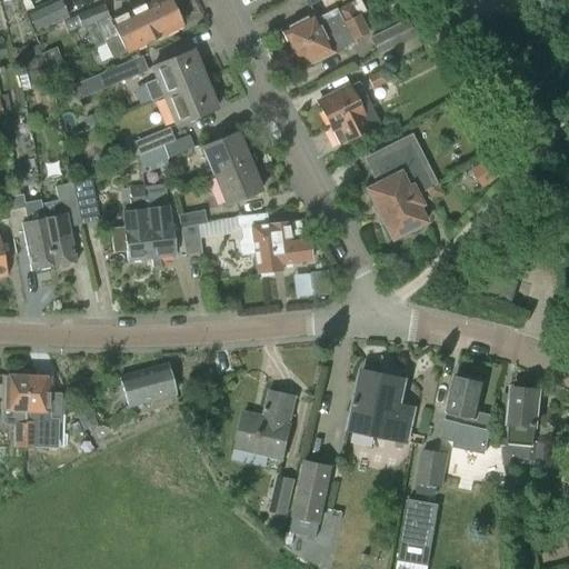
[(29,0),(21,0),(27,11),(33,9),(29,0)]
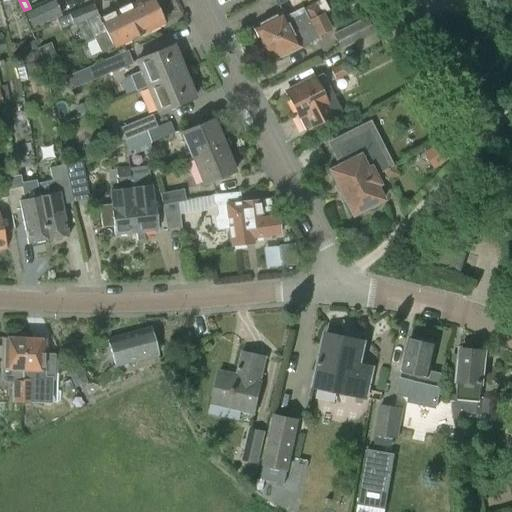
[(49,0),(24,11),(31,28),(60,15),(53,0),(49,0)]
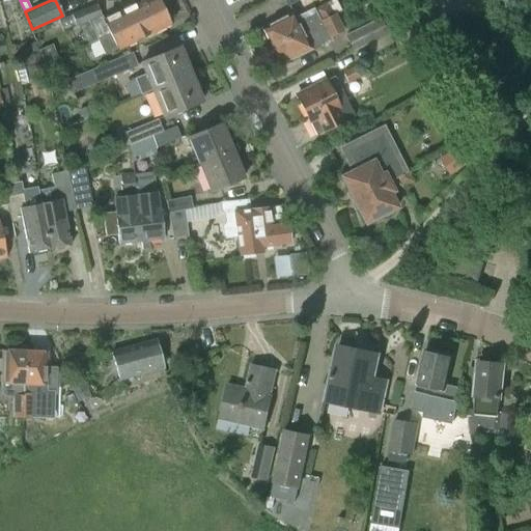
[(72,16),(58,21),(62,31),(75,26),(75,28),(88,22),(98,40),(105,56),(169,25),(162,9),(157,0),(145,0),(104,21),(96,5),(89,8),(72,16)]
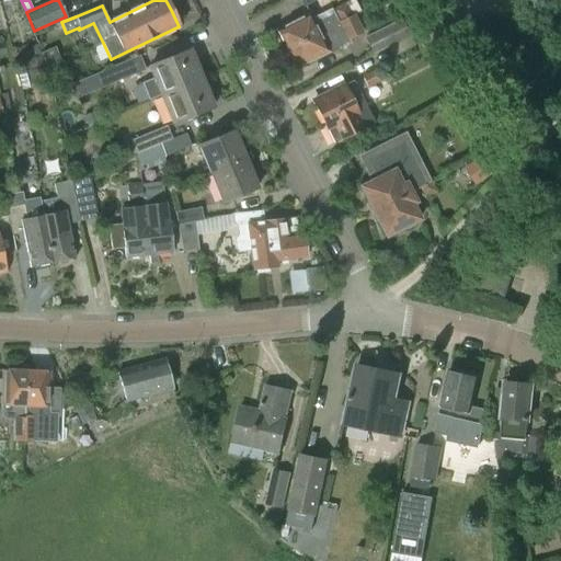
[(275,30),(285,50),(353,15),(352,14),(353,13),(347,1),(331,10),(331,9),(311,19),(308,13),(275,30)]
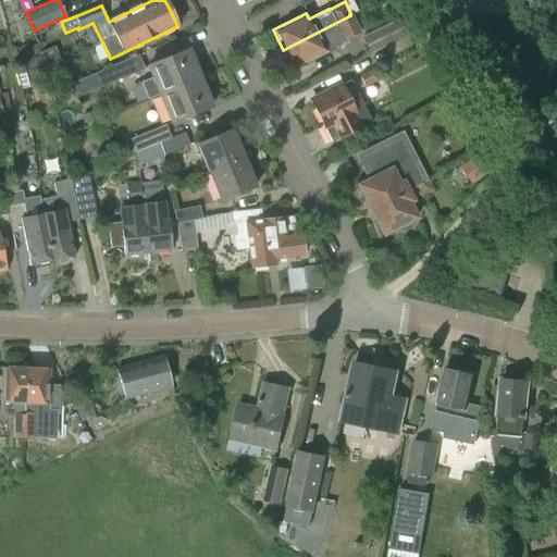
[(350,15),(283,50),(293,70),(325,52),(347,41),(346,38),(359,32),(350,15)]
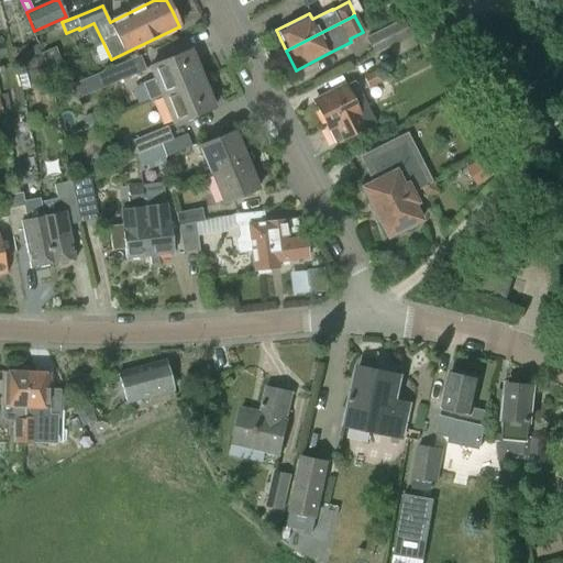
[(365,37),(373,55),(389,47),(408,37),(411,36),(403,20),(365,37)]
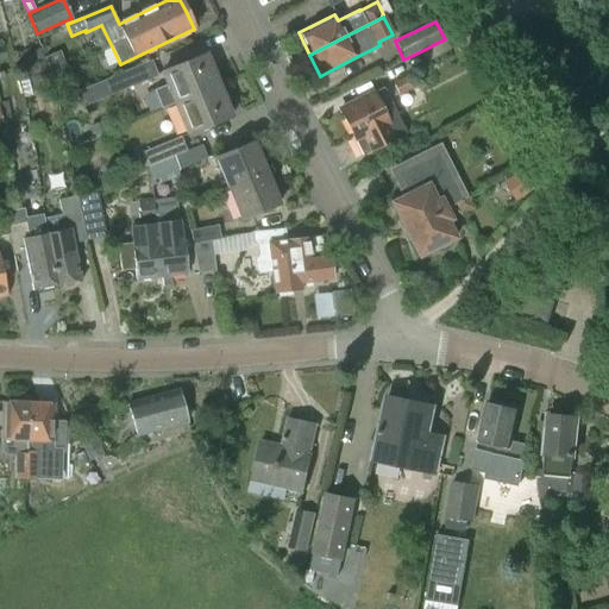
[(66,67),(63,61),(51,55),(43,58),(50,74),(66,67)]
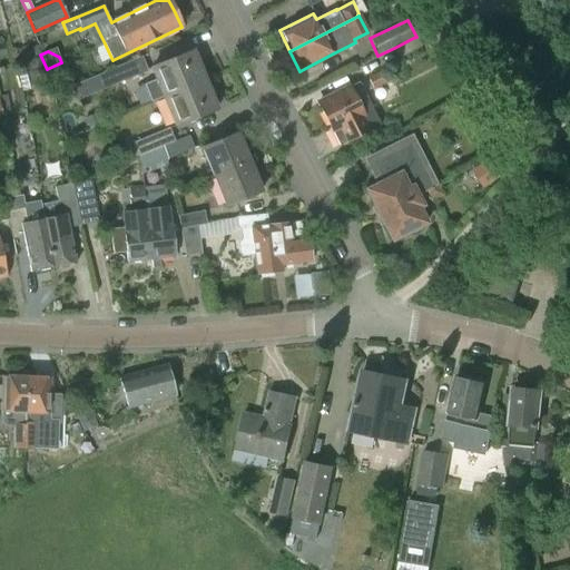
[(151,68),(164,96),(204,79),(192,51),(151,68)]
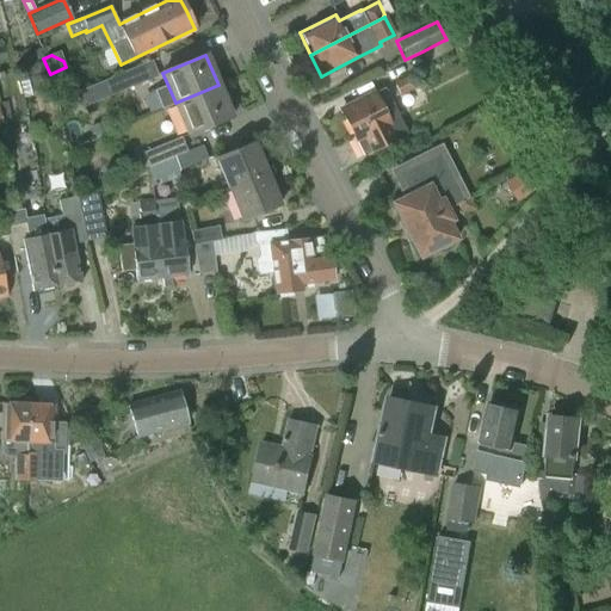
[(111,78),(117,92),(155,76),(149,62),(111,78)]
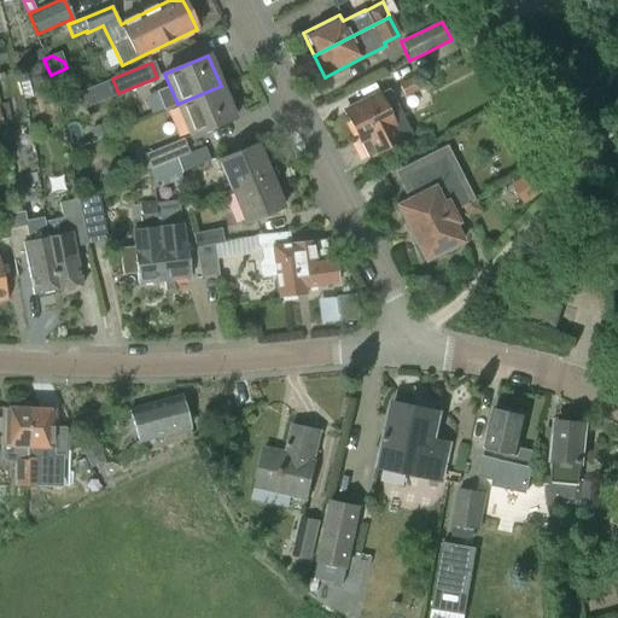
[(44,64),(28,69),(35,92),(51,87),(44,64)]
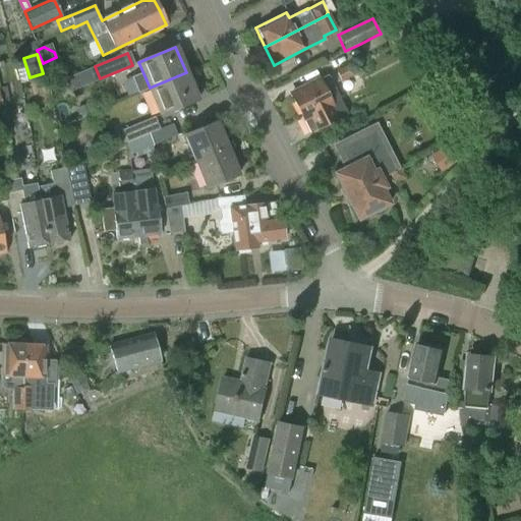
[(353,76),(348,65),(336,71),(341,82),(353,76)]
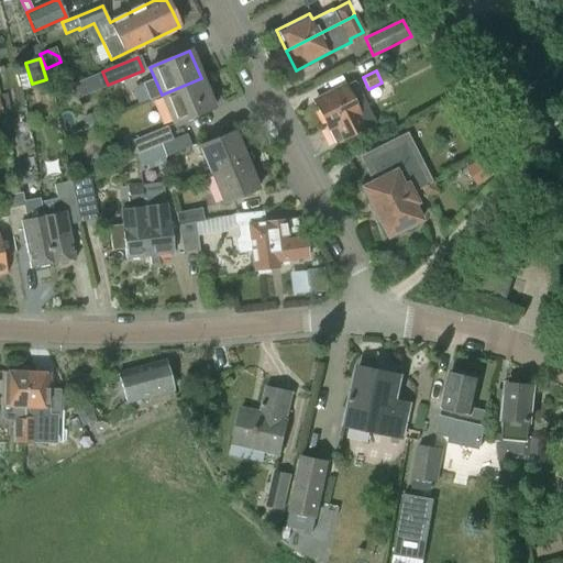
[(201,78),(162,95),(174,123),(213,107),(201,78)]
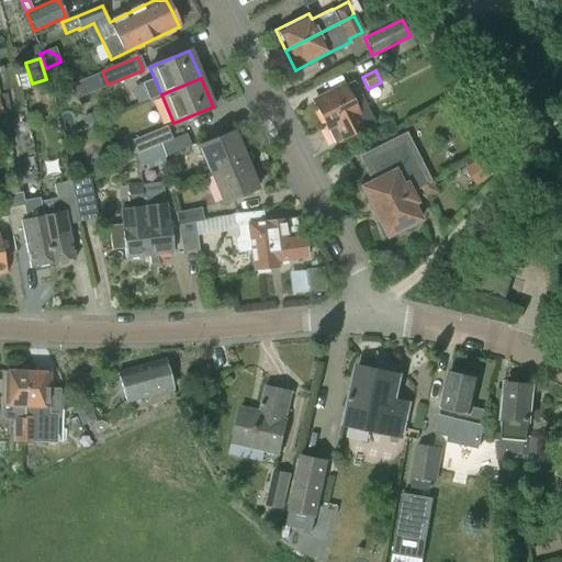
[(353,82),(313,103),(326,128),(334,144),(341,139),(341,141),(363,130),(362,128),(373,123),(353,82)]
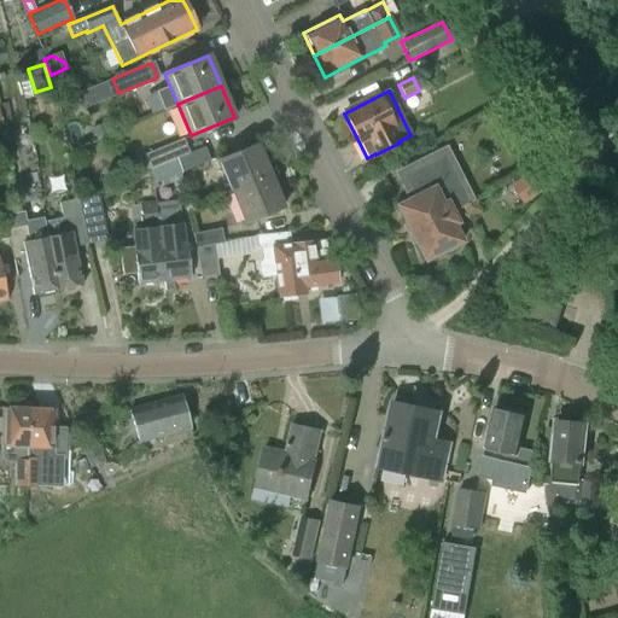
[(513,103),(506,115),(520,124),(528,112),(513,103)]
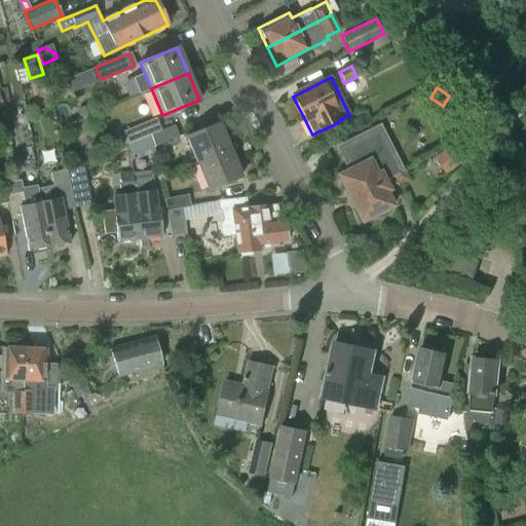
[(89,104),(77,109),(81,118),(94,112),(89,104)]
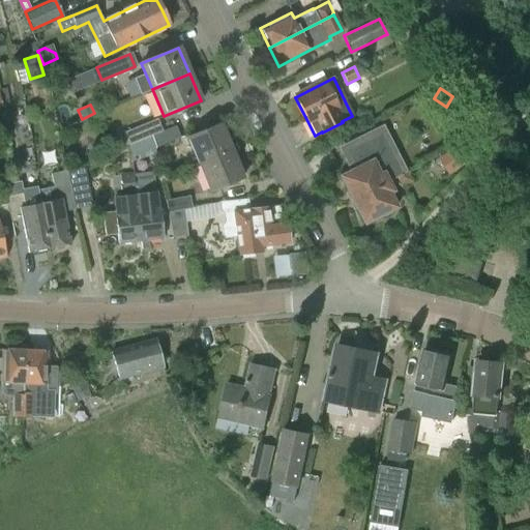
[(128,145),(151,136),(162,131),(156,119),(122,134),(127,146),(128,145)]
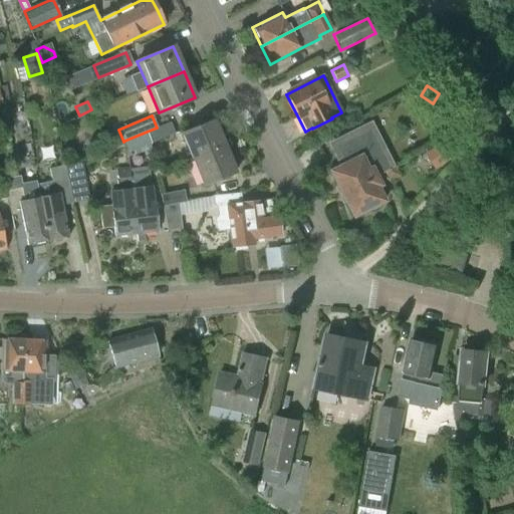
[(181,134),(192,161),(225,148),(214,120),(181,134)]
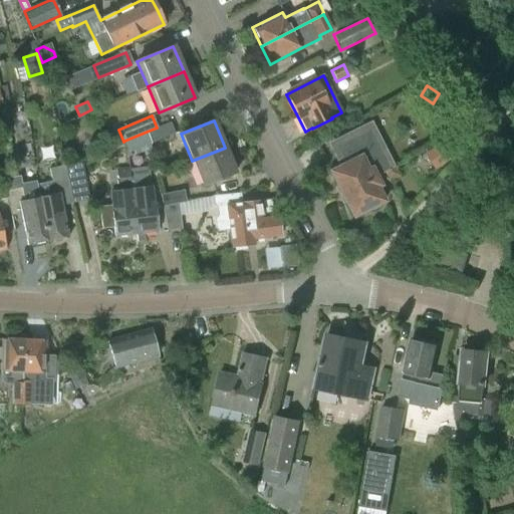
[(157,127),(147,132),(152,144),(175,134),(170,122),(157,127)]
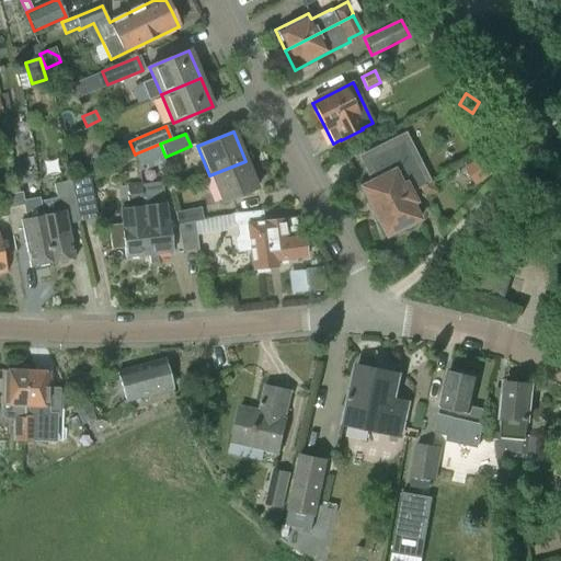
[(370,181),(361,186),(374,212),(410,192),(425,184),(403,142),(367,160),(376,179),(370,181)]
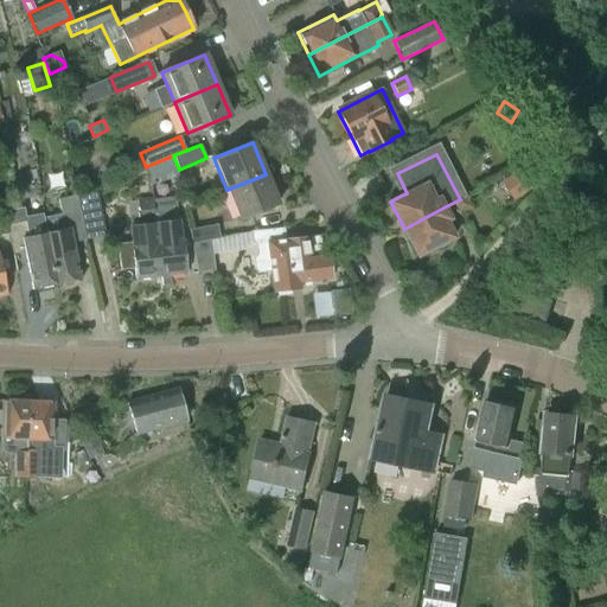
[(173,155),(147,166),(149,179),(177,171),(179,170),(173,155)]
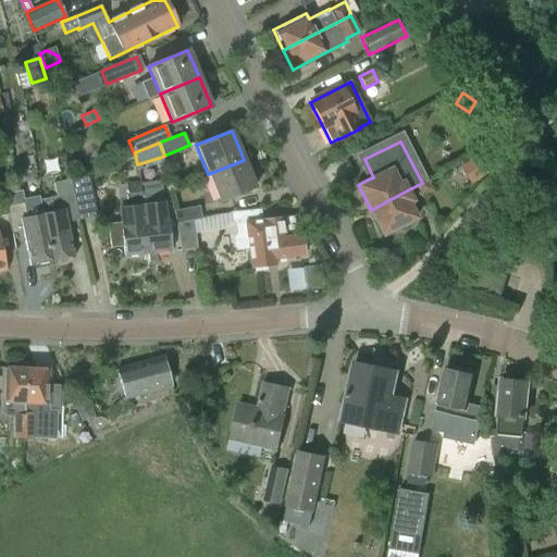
[(461,168),(471,183),(493,168),(483,153),(461,168)]
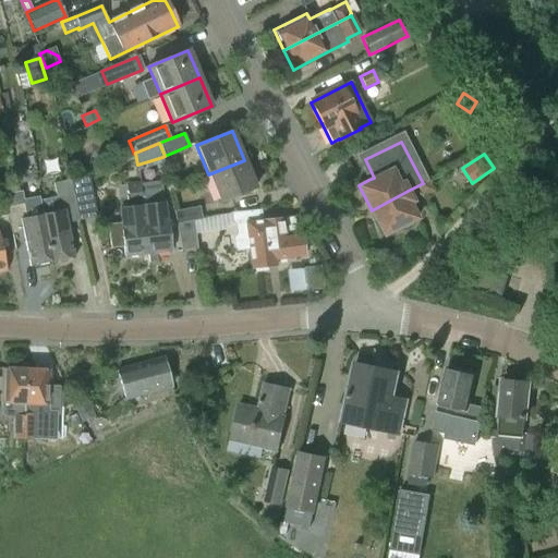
[(244,160),(208,174),(219,202),(255,187),(244,160)]
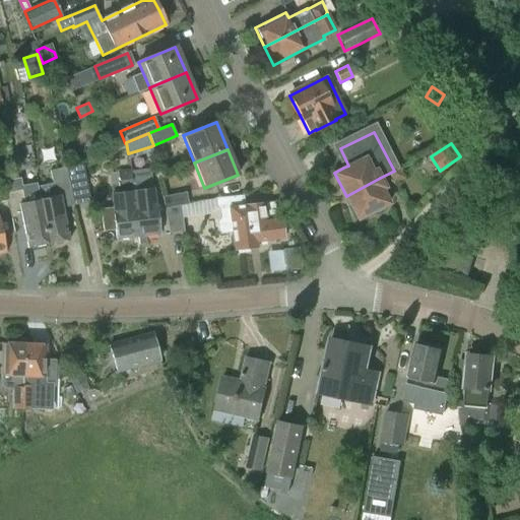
[(82,165),(67,168),(74,205),(89,202),(85,178),(82,165)]
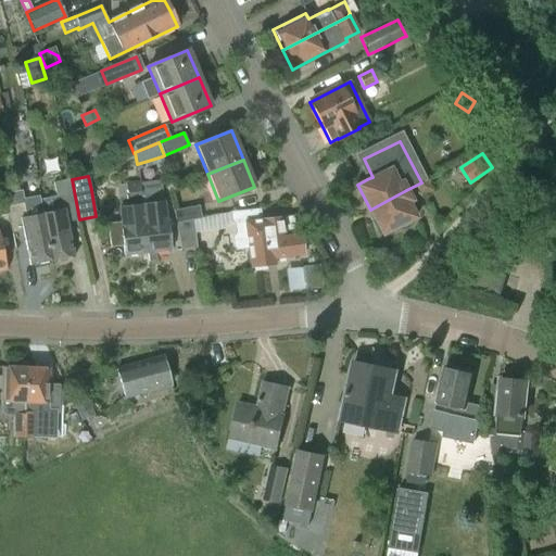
[(54,197),(39,200),(41,213),(51,261),(74,256),(67,223),(79,219),(72,179),(52,182),(54,197)]
